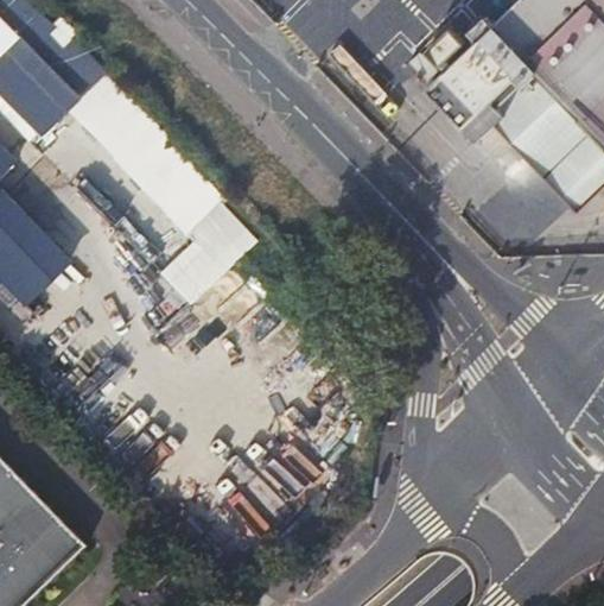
[(603,0),(517,0),(491,25),(483,17),(468,32),(476,40),(424,90),(463,131),(531,65),(582,118),(576,124),(603,152),(603,0)]
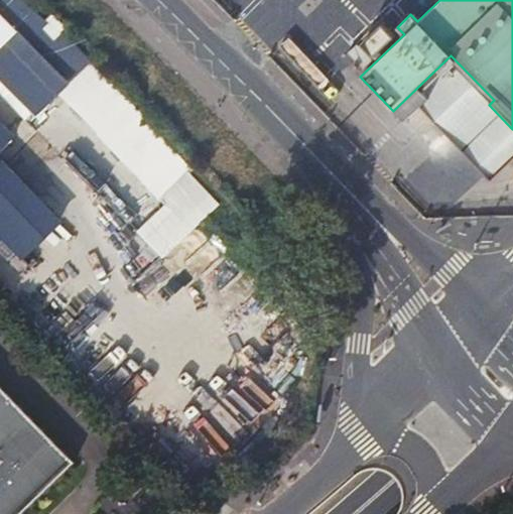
[(0,73),(35,109),(60,85),(43,68),(29,53),(15,39),(0,24),(0,73)]
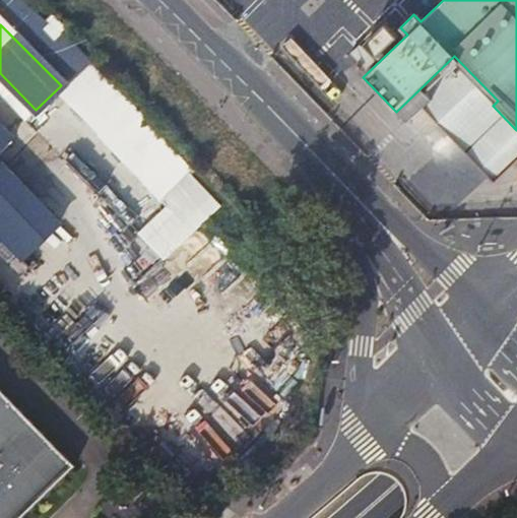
[(384,25),(364,45),(376,58),(396,39),(384,25)]
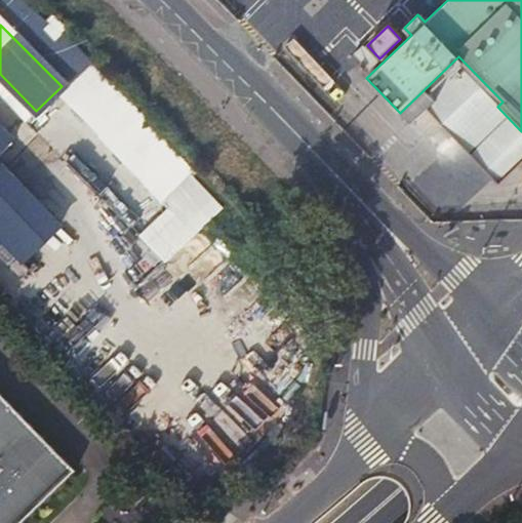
[(35,49),(39,45),(33,38),(26,31),(21,35),(35,49)]
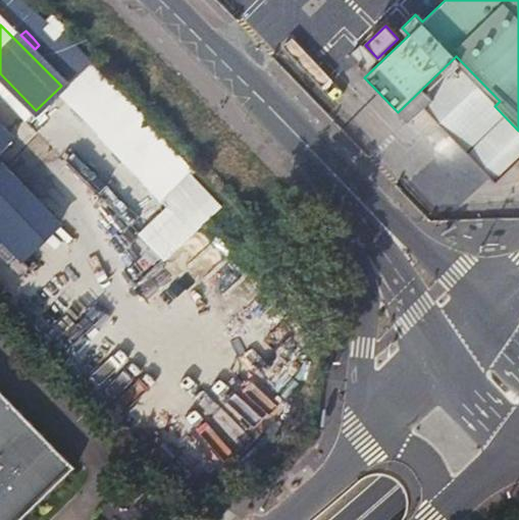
[(30,54),(35,49),(20,35),(15,40),(30,54)]
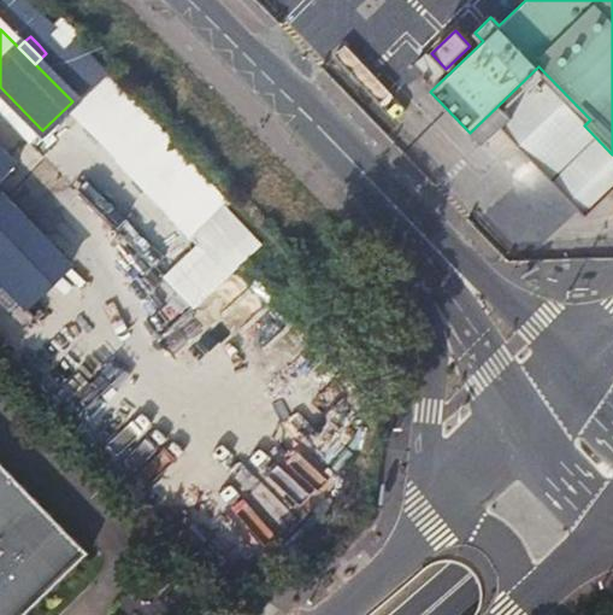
[(52,81),(58,75),(41,58),(35,64),(52,81)]
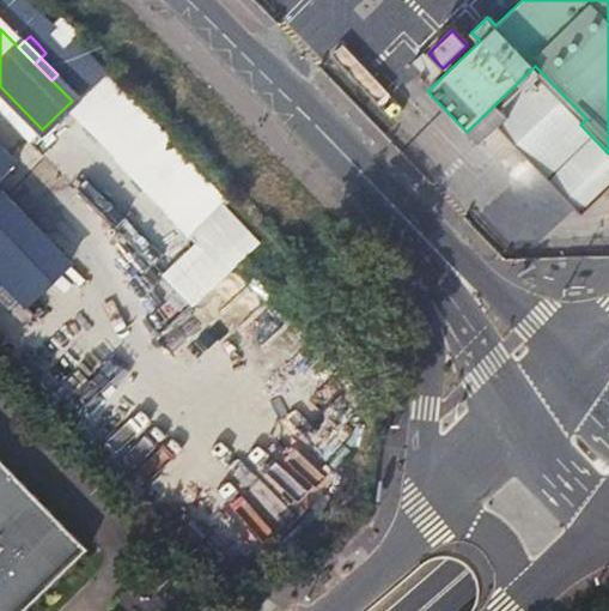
[(535,66),(467,132),(477,143),(491,128),(577,216),(608,185),(608,153),(580,125),(586,119),(535,66)]
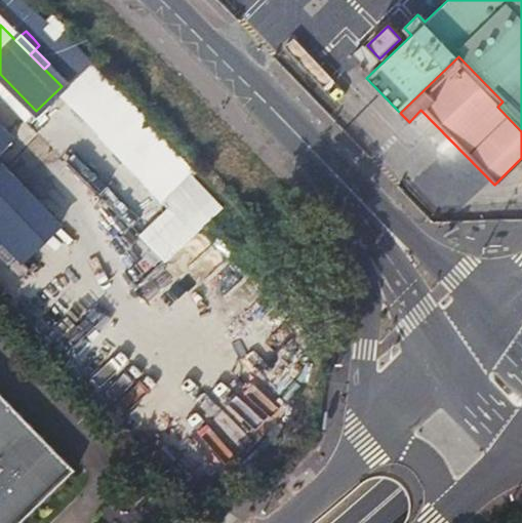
[(0,239),(29,269),(64,234),(0,167),(0,239)]
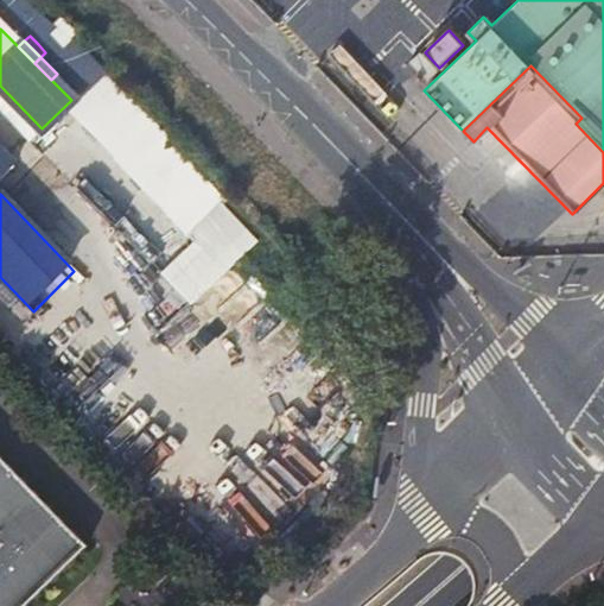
[(154,339),(184,363),(208,332),(178,309),(154,339)]
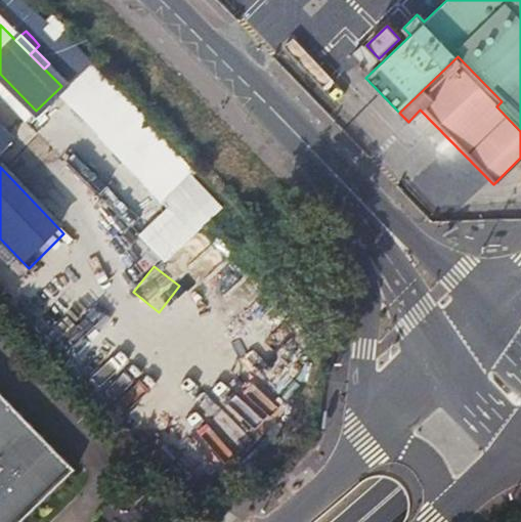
[(18,521),(73,469),(0,395),(0,521),(18,521)]
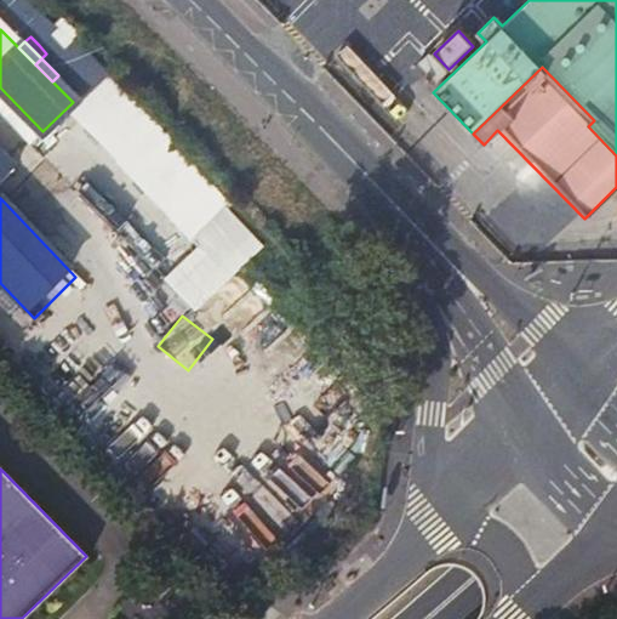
[(170,589),(152,571),(143,580),(160,598),(170,589)]
